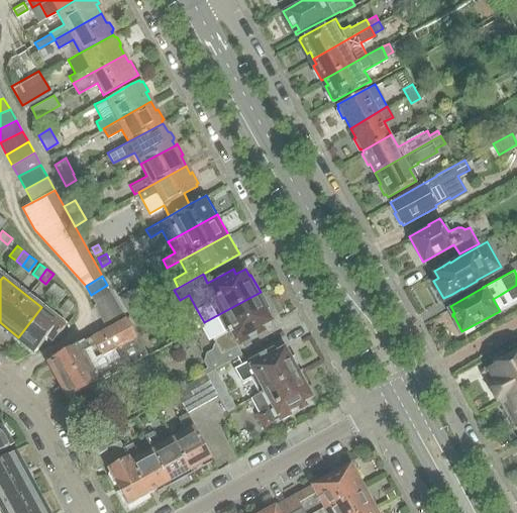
[(54,281),(45,291),(52,296),(60,286),(54,281)]
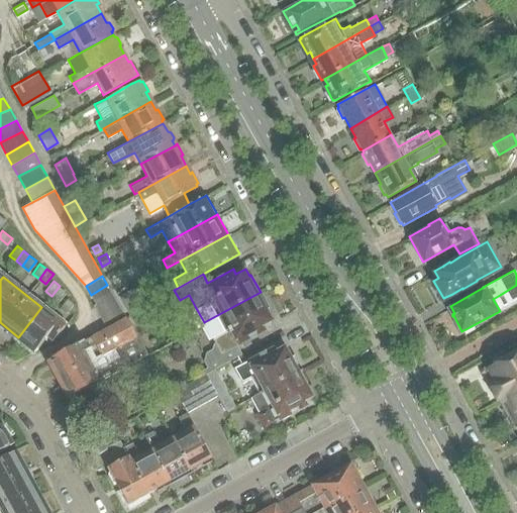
[(94,305),(95,304),(112,294),(107,285),(91,295),(96,303),(93,304),(94,305)]
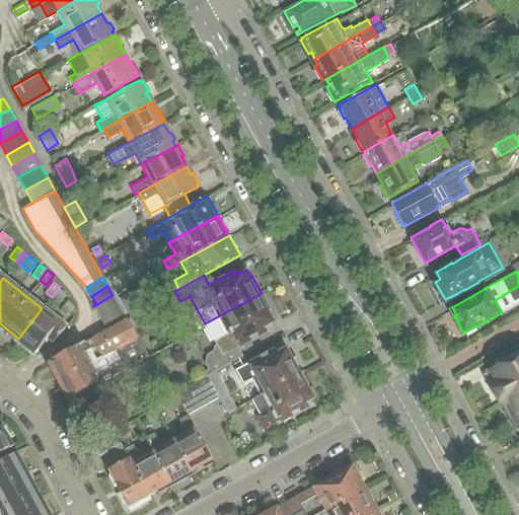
[(66,292),(60,287),(52,297),(58,302),(66,292)]
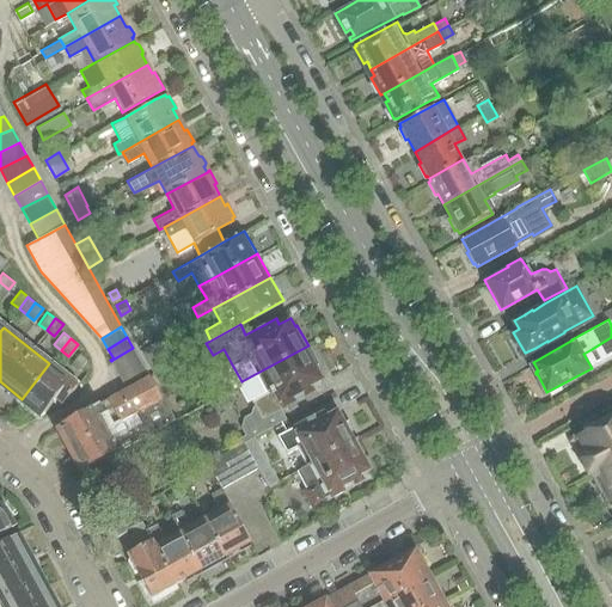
[(145,349),(157,372),(175,361),(163,339),(145,349)]
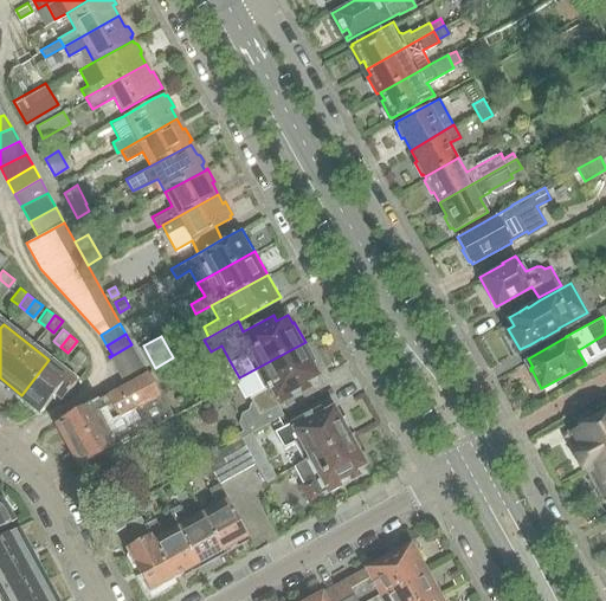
[(305,342),(239,377),(252,401),(260,418),(242,428),(245,434),(283,413),(277,401),(301,389),(311,383),(308,377),(316,373),(314,363),(316,362),(315,360),(313,356),(305,342)]
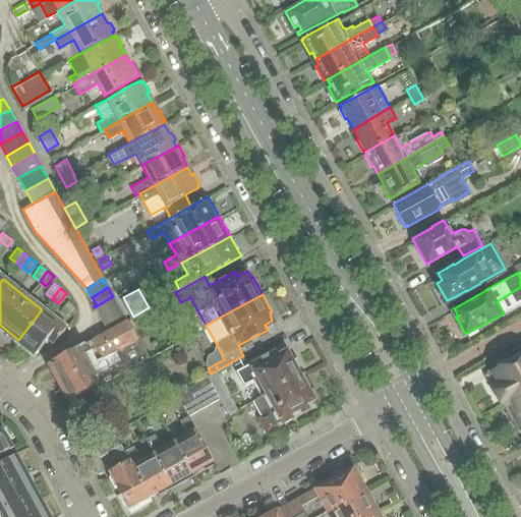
[(100,317),(117,306),(118,305),(113,296),(96,306),(95,307),(100,317)]
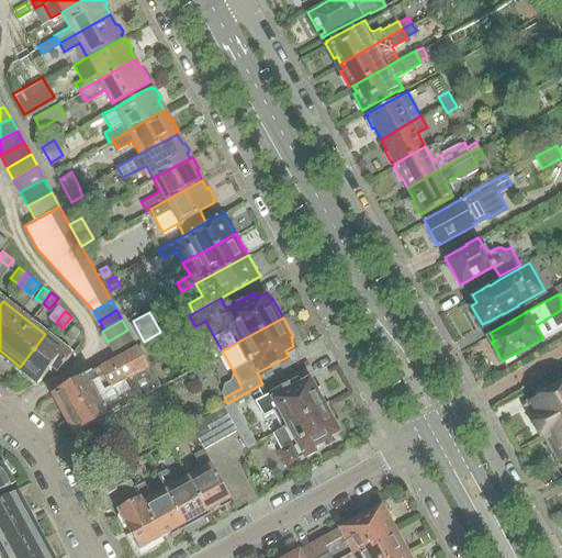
[(80,328),(74,323),(64,334),(71,339),(80,328)]
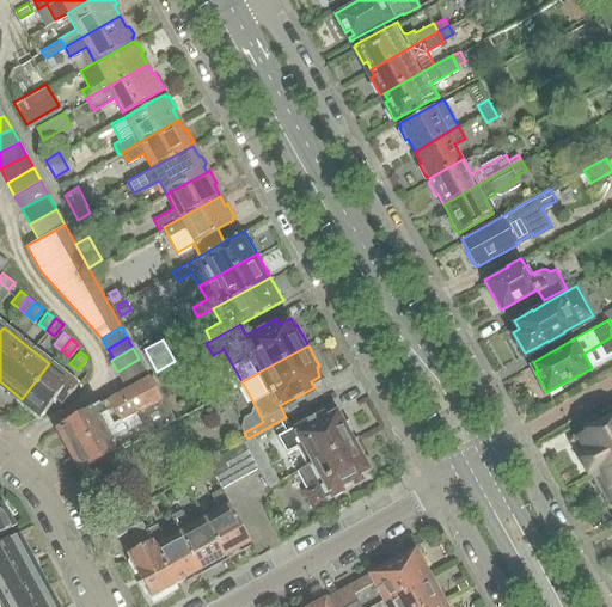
[(139,359),(138,360),(117,372),(123,382),(146,371),(139,359)]
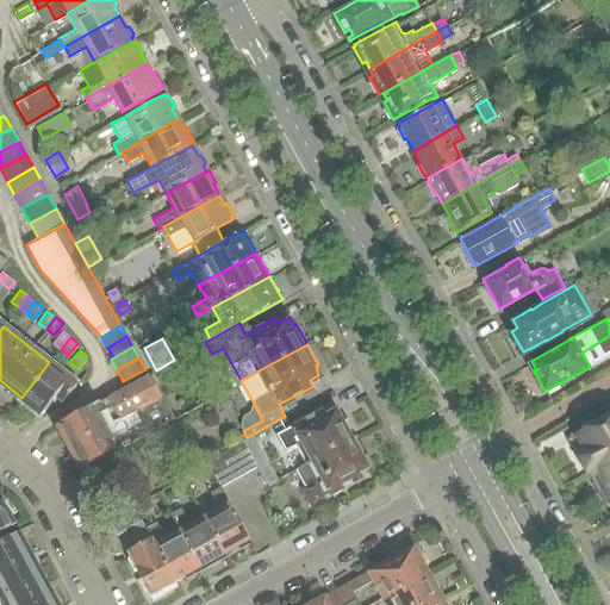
[(66,397),(76,384),(49,362),(22,398),(39,412),(44,409),(56,394),(62,399),(66,397)]
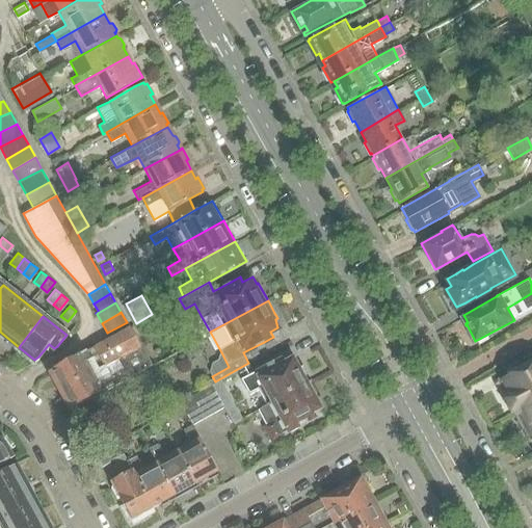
[(59,365),(50,369),(57,384),(60,389),(63,394),(71,408),(77,405),(95,395),(107,388),(151,364),(140,346),(129,325),(94,346),(85,349),(68,360),(59,365)]
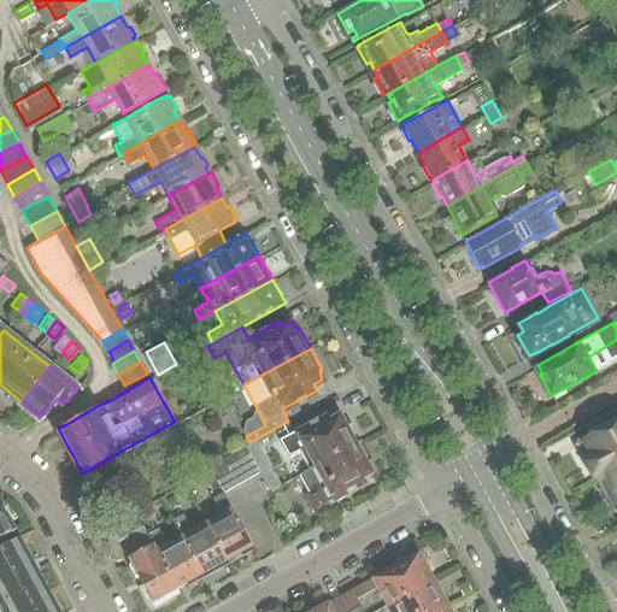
[(300,449),(310,468),(362,440),(351,422),(347,424),(341,413),(331,418),(328,412),(280,439),(288,455),(300,449)]
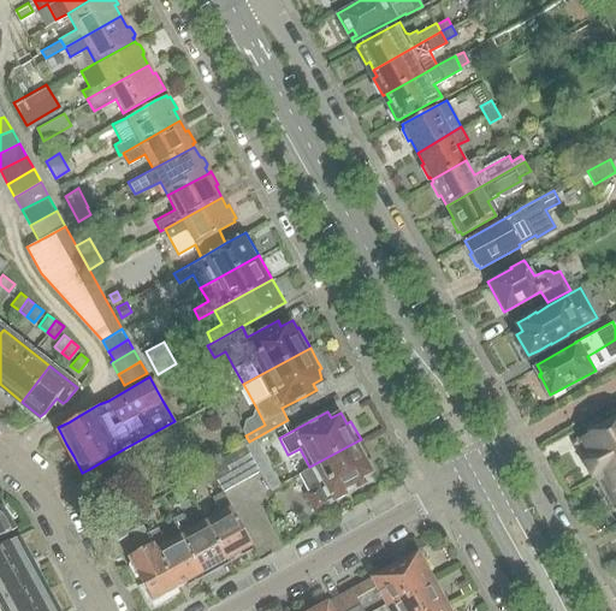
[(575,443),(594,478),(615,466),(615,421),(588,437),(588,435),(575,443)]
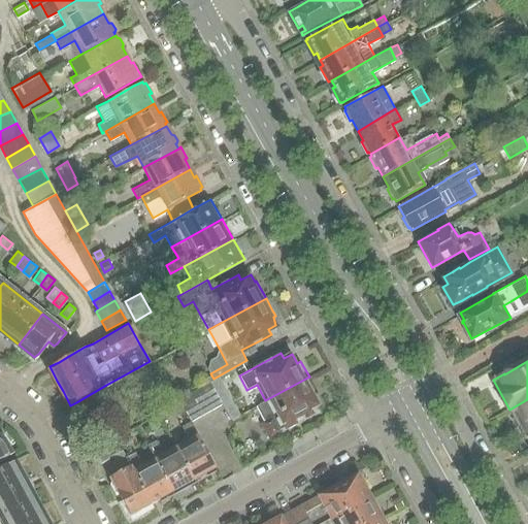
[(309,377),(265,400),(257,405),(265,419),(261,421),(269,436),(314,413),(311,407),(319,403),(314,394),(318,391),(309,377)]
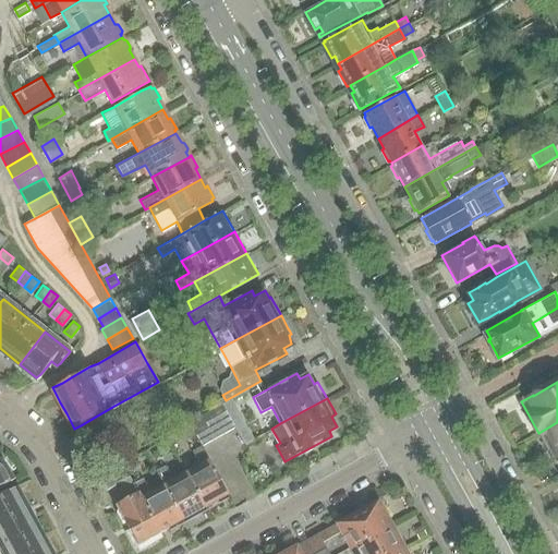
[(235,426),(222,401),(189,421),(202,445),(235,426)]
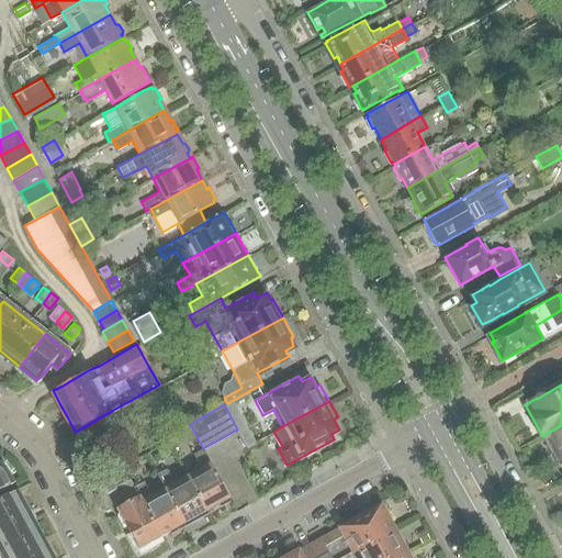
[(81,428),(75,432),(81,443),(82,446),(108,433),(100,417),(81,428)]
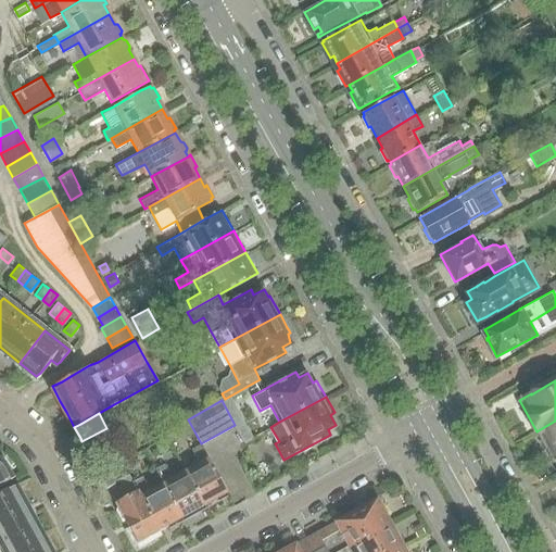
[(194,433),(187,418),(177,424),(185,437),(194,433)]
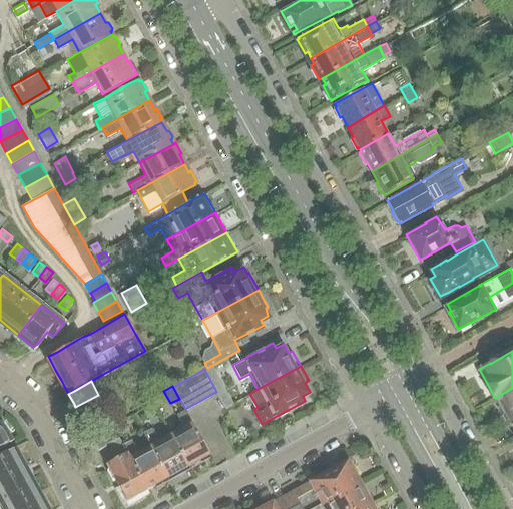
[(512,388),(495,398),(511,424),(512,422),(512,388)]
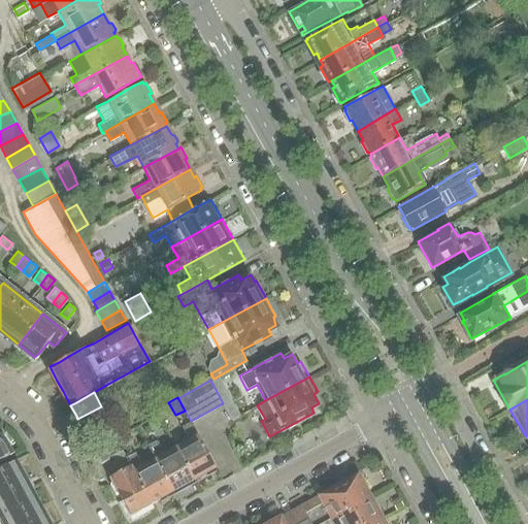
[(188,437),(175,445),(195,479),(210,470),(209,467),(212,465),(215,468),(217,467),(211,458),(204,445),(191,421),(182,426),(188,437)]
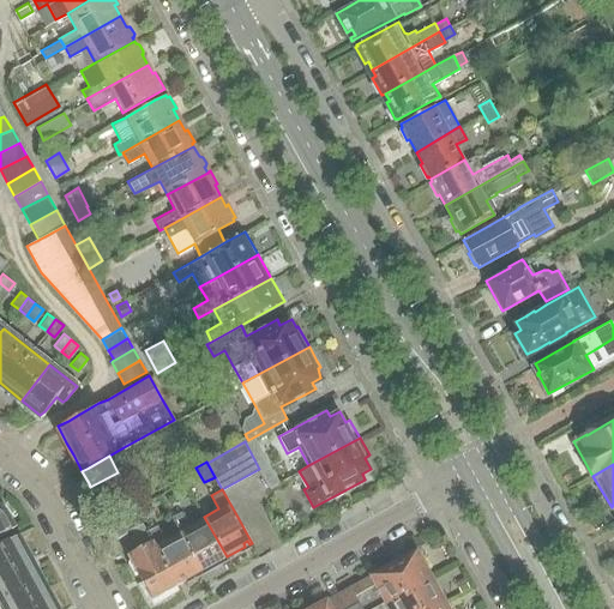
[(0,506),(0,534),(13,526),(5,510),(0,506)]
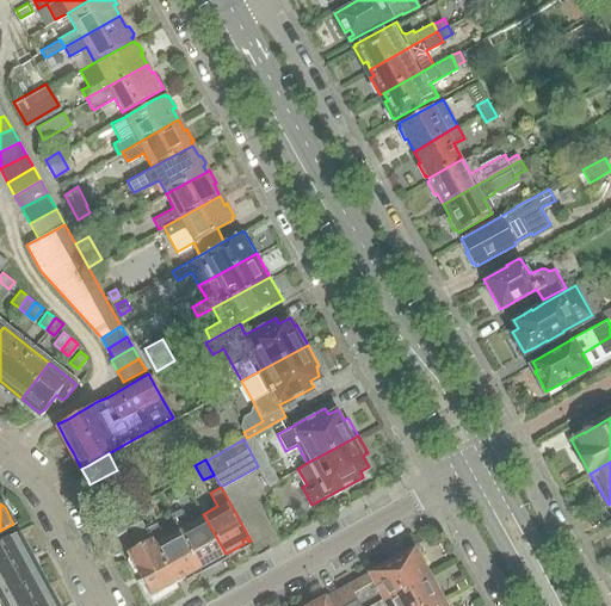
[(119,512),(109,518),(111,523),(115,530),(117,533),(130,526),(142,520),(134,505),(133,505),(119,512)]
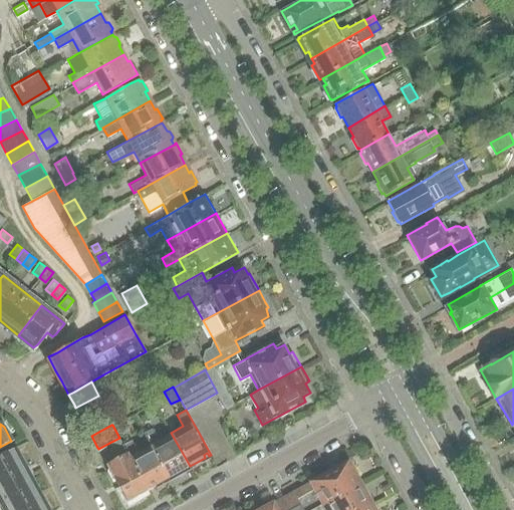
[(190,466),(171,433),(160,439),(153,427),(143,432),(150,445),(151,445),(169,478),(171,477),(169,474),(173,472),(174,475),(190,466)]
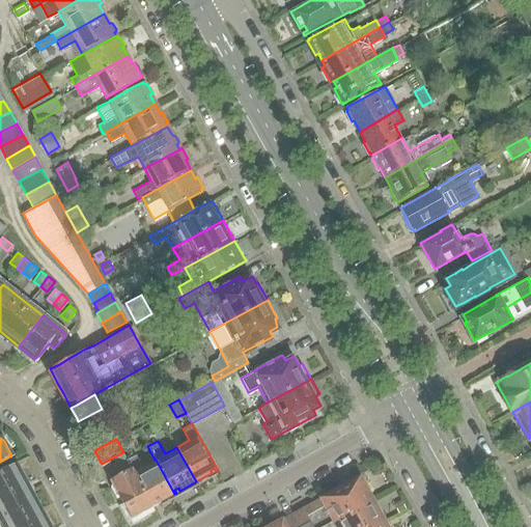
[(122,473),(109,480),(118,498),(120,497),(123,503),(121,505),(126,512),(128,511),(131,518),(137,514),(139,517),(154,508),(151,506),(154,505),(135,471),(123,451),(123,452),(113,458),(122,473)]
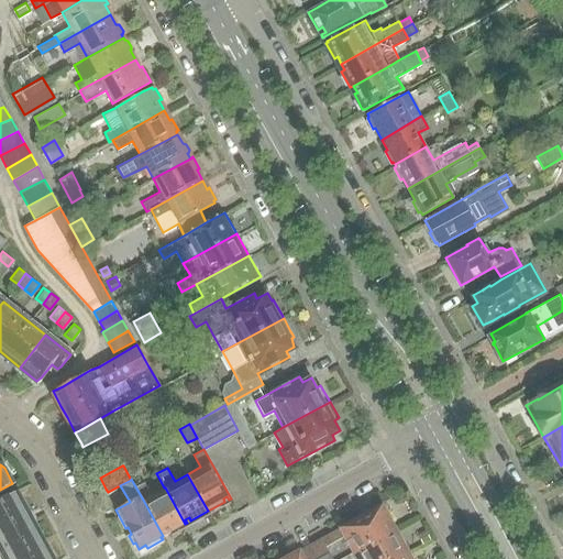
[(165,488),(143,500),(163,536),(185,524),(165,488)]
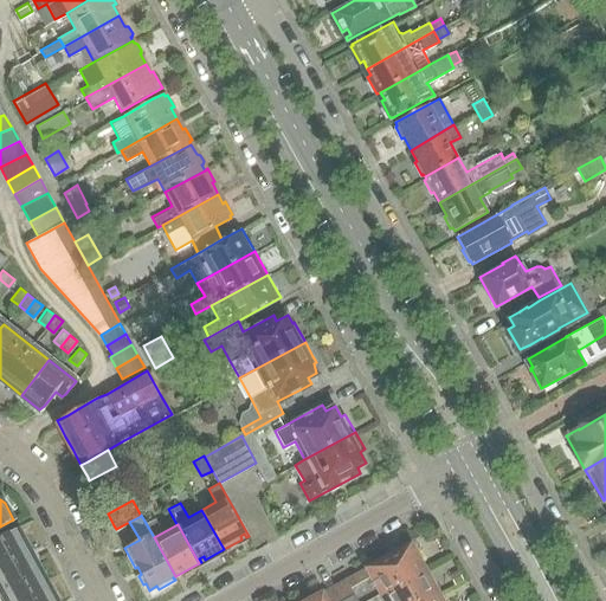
[(18,527),(0,535),(0,589),(6,600),(46,579),(18,527)]
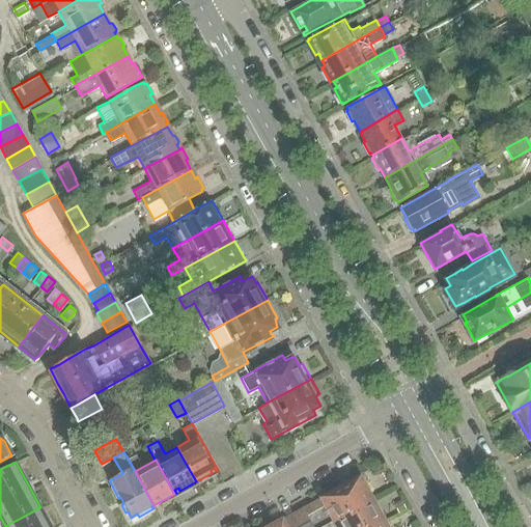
[(289,525),(289,526),(324,526),(334,522),(372,500),(373,498),(373,497),(371,497),(367,491),(370,490),(363,476),(360,477),(360,476),(355,478),(354,476),(346,481),(347,482),(340,487),(338,486),(331,490),(331,492),(322,497),(296,511),(296,510),(284,517),(289,525)]
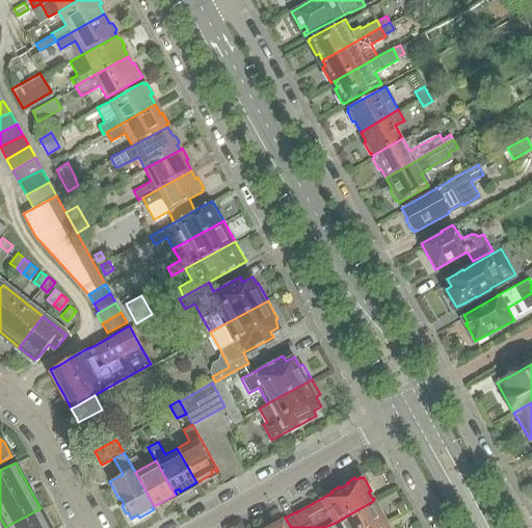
[(402,500),(395,503),(399,511),(406,507),(402,500)]
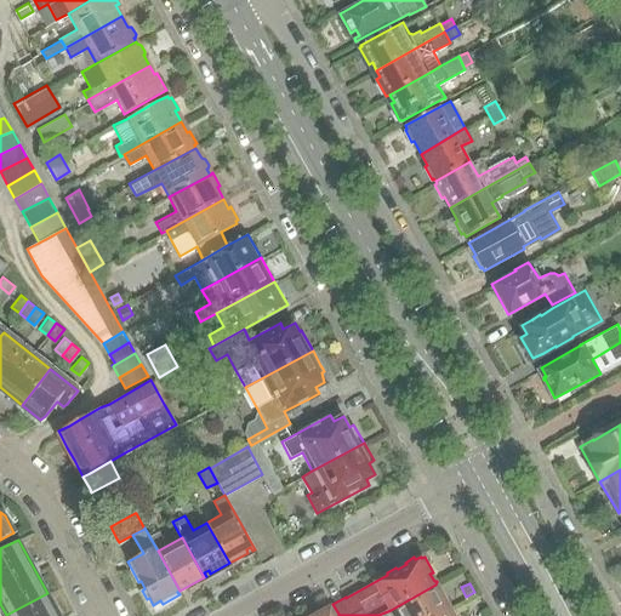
[(436,585),(391,610),(379,615),(432,615),(449,608),(451,605),(443,589),(439,592),(436,585)]
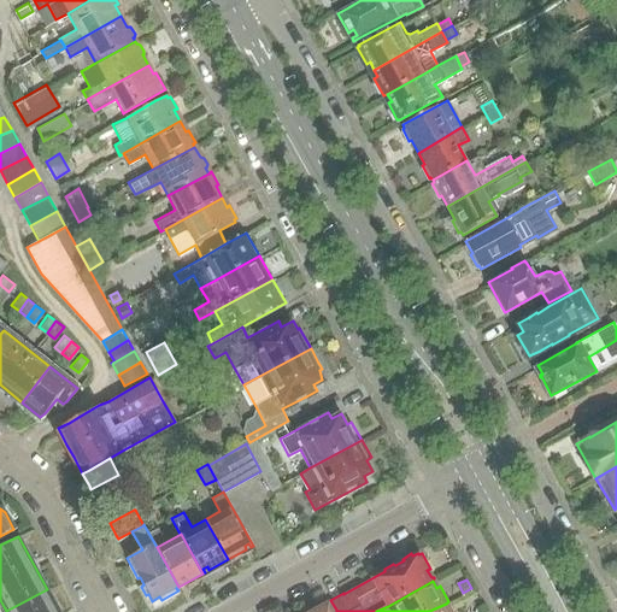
[(59,611),(47,589),(6,611),(59,611)]
